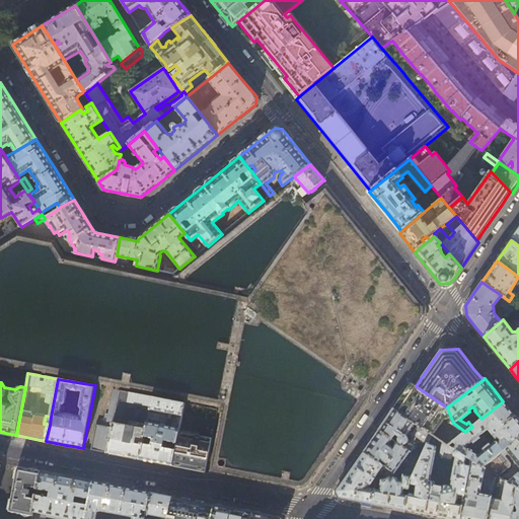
[(447,408),(416,386),(412,383),(402,395),(393,409),(432,434),(437,437),(442,440),(449,445),(454,441),(465,432),(453,423),(447,408)]
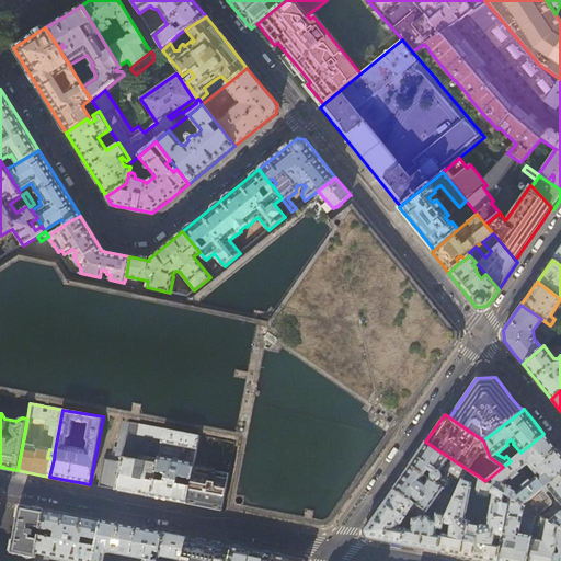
[(116,490),(130,422),(123,421),(116,449),(114,449),(113,454),(115,455),(114,458),(118,459),(118,462),(103,459),(99,487),(107,488),(116,490)]
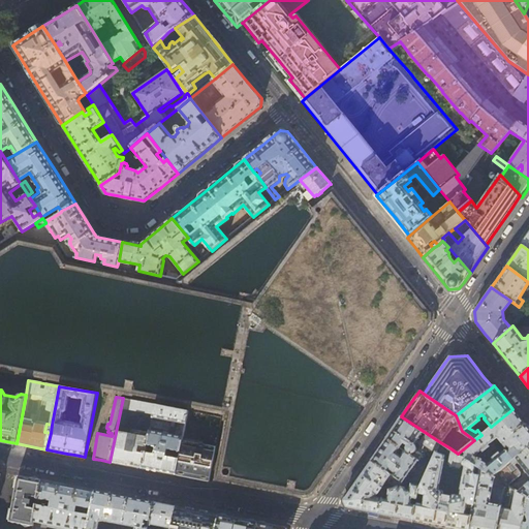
[(155,405),(123,398),(110,462),(126,465),(143,468),(155,405)]
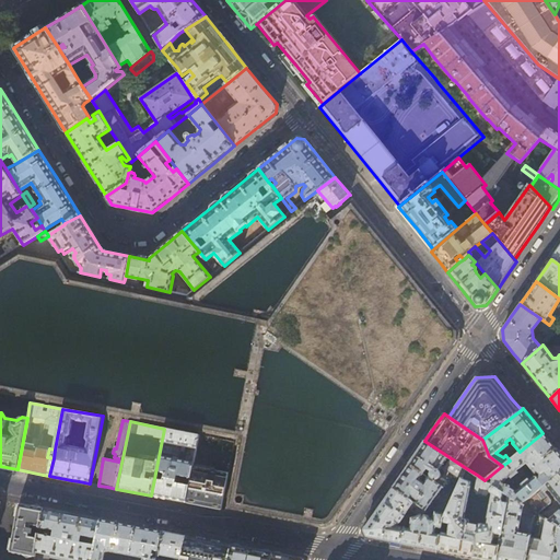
[(199,435),(164,429),(151,496),(166,499),(186,502),(193,469),(199,435)]
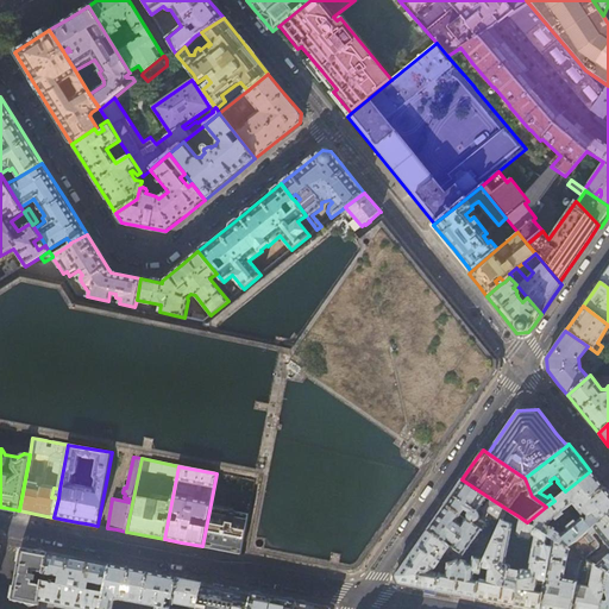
[(596,478),(590,471),(565,491),(554,501),(546,507),(533,518),(537,521),(533,526),(548,537),(553,529),(547,526),(548,525),(572,504),(577,510),(606,488),(596,478)]
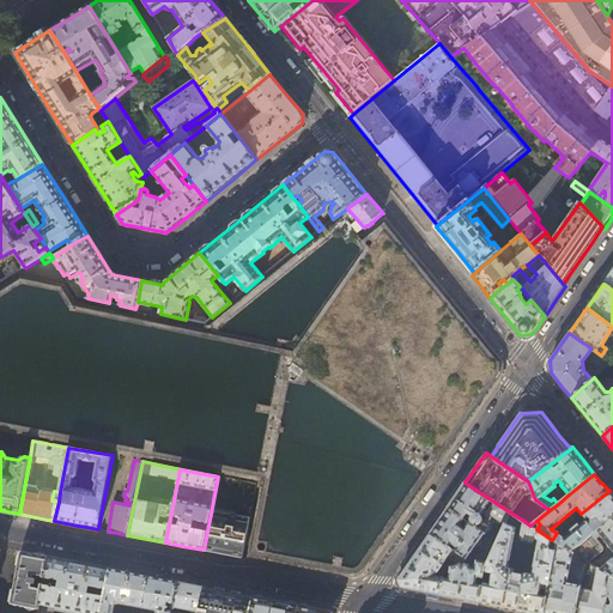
[(457,493),(448,508),(479,529),(484,523),(481,522),(483,521),(483,519),(483,516),(480,514),(484,510),(505,525),(510,513),(465,483),(457,493)]
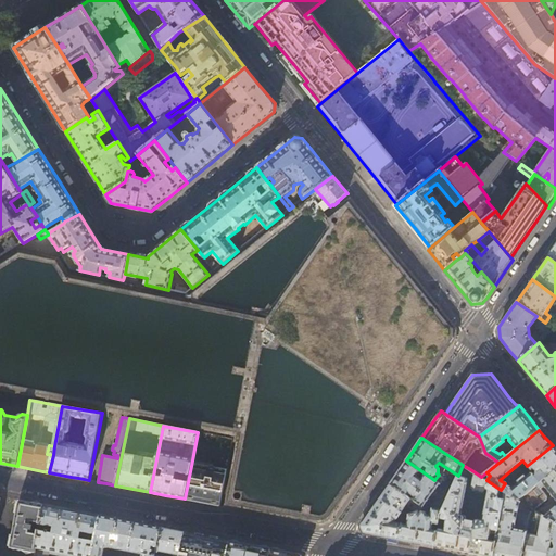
[(555,450),(553,445),(527,466),(530,470),(534,469),(534,472),(531,472),(513,487),(510,487),(505,483),(501,490),(506,492),(518,500),(552,472),(555,469),(555,468),(555,450)]
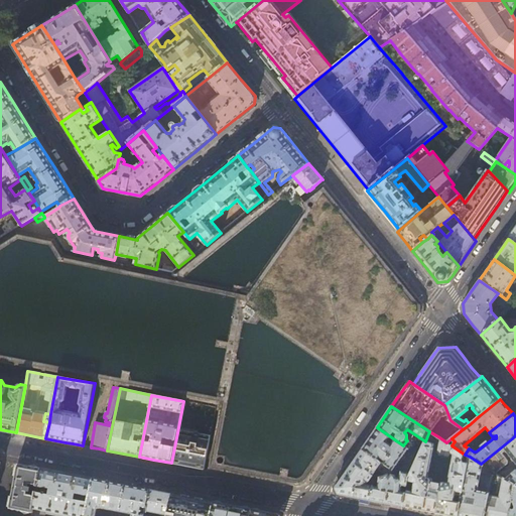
[(403,445),(377,427),(370,437),(362,449),(378,461),(380,458),(385,461),(383,464),(393,471),(400,460),(402,461),(404,461),(406,458),(406,457),(403,455),(408,448),(403,445)]
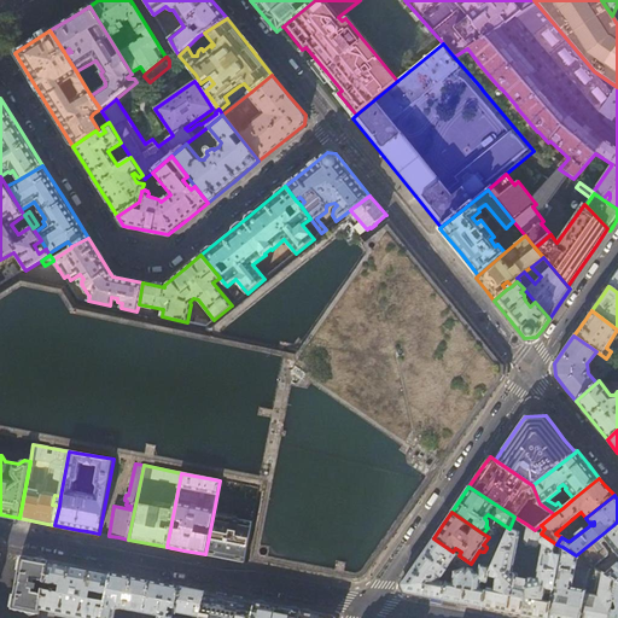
[(516,529),(520,520),(514,517),(509,529),(501,546),(495,560),(493,566),(489,575),(482,608),(516,614),(534,617),(548,617),(563,547),(557,544),(541,534),(535,530),(526,524),(523,542),(524,544),(538,547),(541,544),(542,542),(544,543),(538,576),(530,573),(528,575),(528,576),(526,577),(517,575),(517,573),(516,571),(512,570),(519,534),(518,531),(518,530),(516,529)]
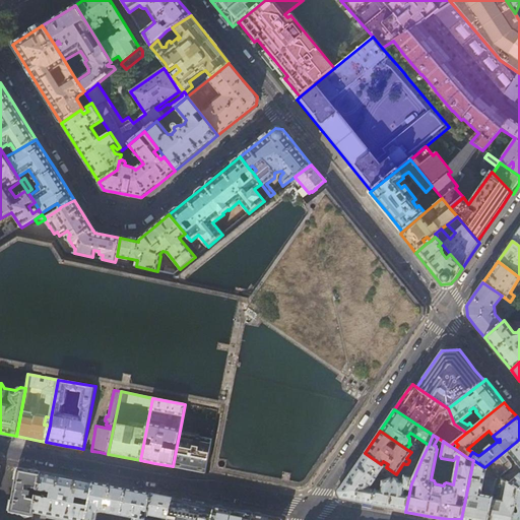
[(211,442),(179,436),(173,466),(188,469),(205,473),(211,442)]
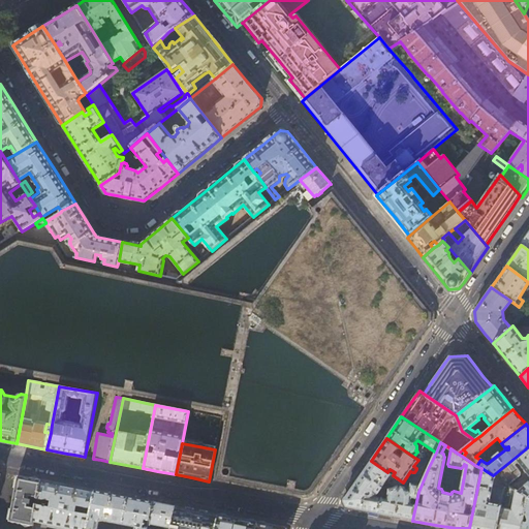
[(528,445),(528,446),(528,453),(528,454),(525,449),(493,475),(494,476),(505,484),(507,485),(518,475),(519,473),(512,466),(517,463),(528,476),(528,480),(517,491),(528,497),(528,496),(528,445)]
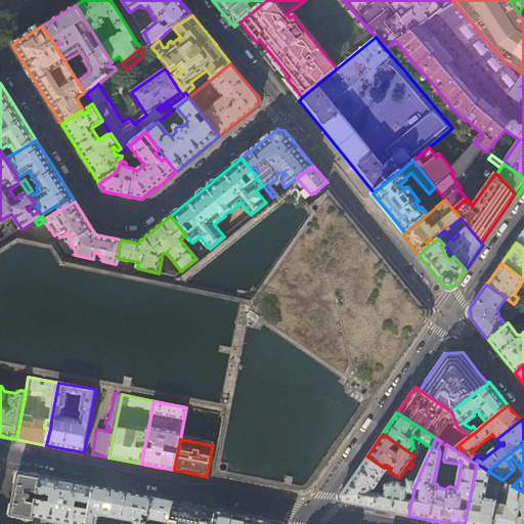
[(384,468),(367,456),(353,477),(340,495),(343,503),(358,506),(376,509),(379,488),(376,487),(379,482),(384,475),(394,482),(401,479),(399,478),(389,471),(384,468)]
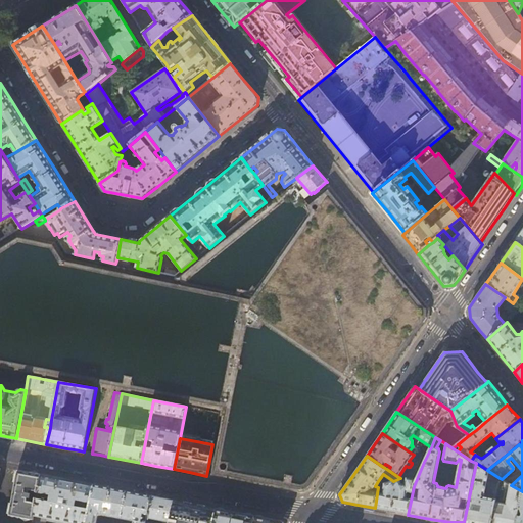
[(419,474),(424,462),(418,458),(410,470),(419,474)]
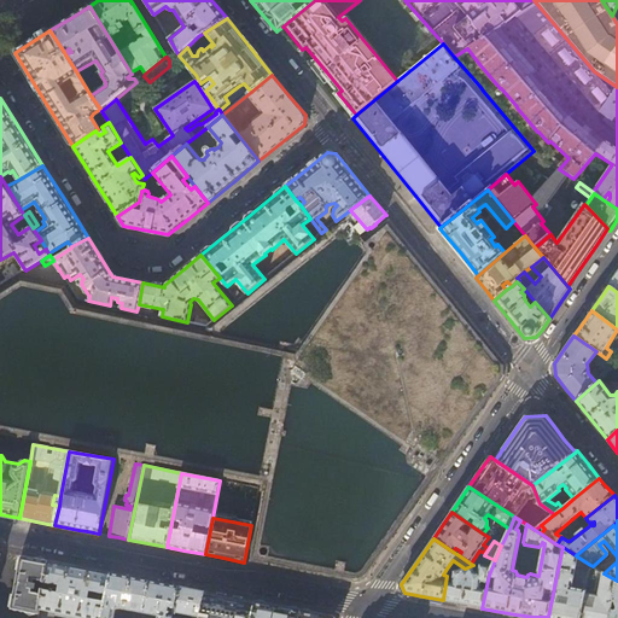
[(577,557),(576,555),(563,547),(548,617),(579,617),(586,593),(589,578),(590,570),(576,566),(577,557)]
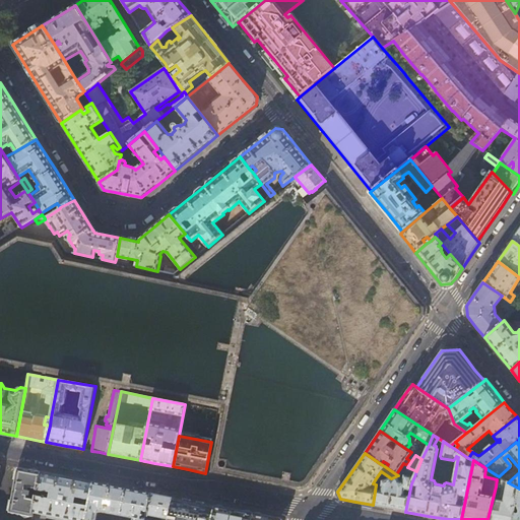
[(34,513),(41,472),(30,470),(18,467),(10,513),(33,517),(34,513)]
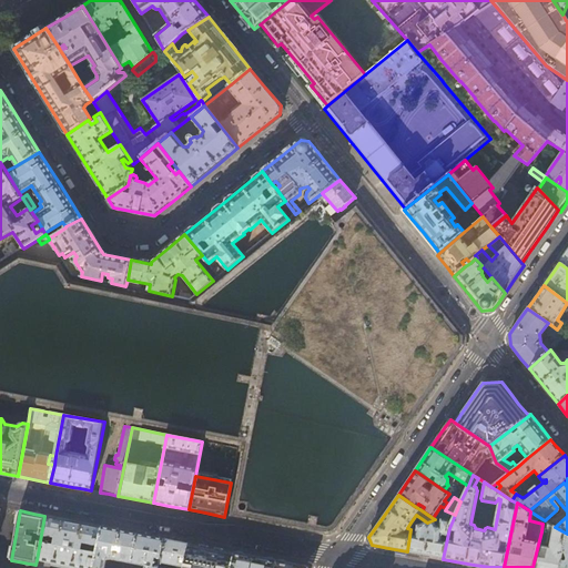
[(74,521),(44,516),(37,560),(51,563),(78,567),(93,567),(103,527),(74,521)]
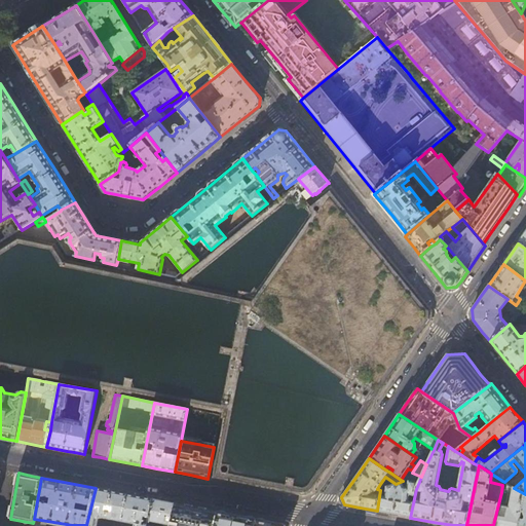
[(404,481),(403,481),(396,484),(381,489),(380,490),(377,511),(390,514),(410,518),(416,489),(419,482),(409,481),(407,487),(404,487),(404,484),(404,481)]
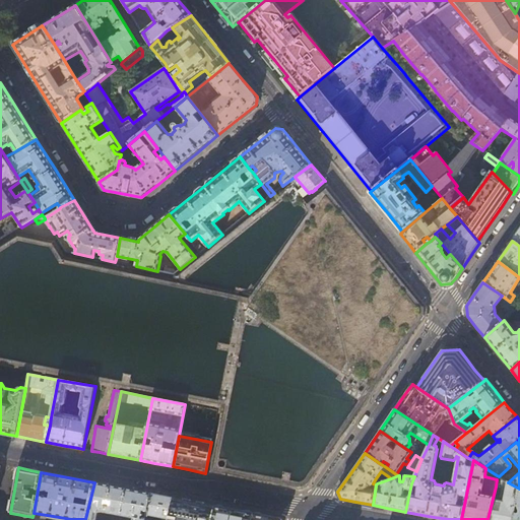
[(508,482),(499,476),(497,475),(497,479),(496,486),(507,489),(504,502),(493,499),(488,519),(513,519),(519,489),(508,482)]
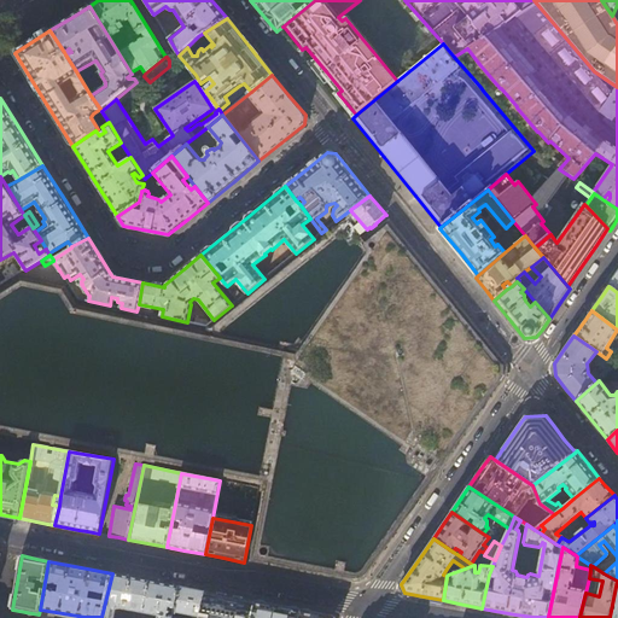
[(138,578),(116,575),(112,573),(101,617),(173,617),(174,617),(175,612),(180,587),(167,584),(152,581),(138,578)]
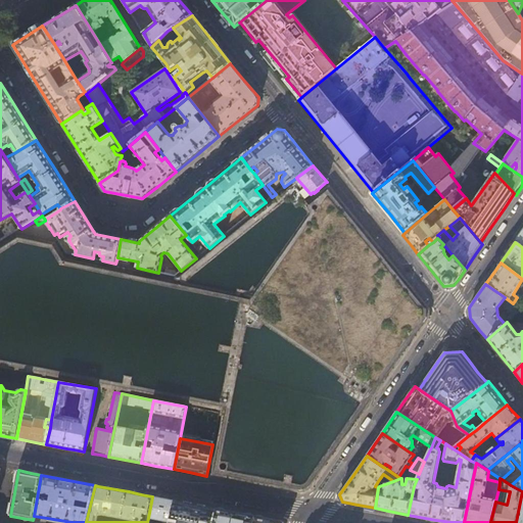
[(163,498),(152,496),(148,518),(162,521),(162,522),(150,522),(147,522),(146,522),(170,522),(175,501),(163,498)]
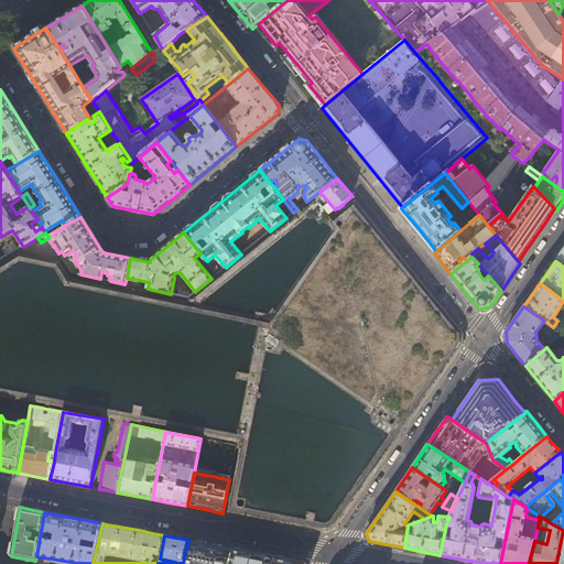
[(218,545),(188,540),(183,563),(230,563),(234,549),(218,545)]
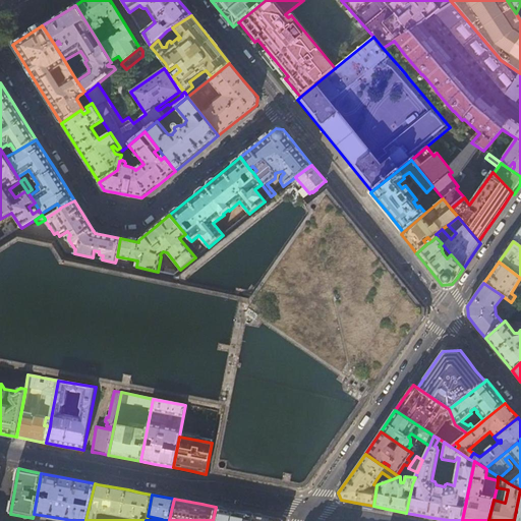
[(241,512),(216,507),(213,520),(252,520),(254,514),(241,512)]
